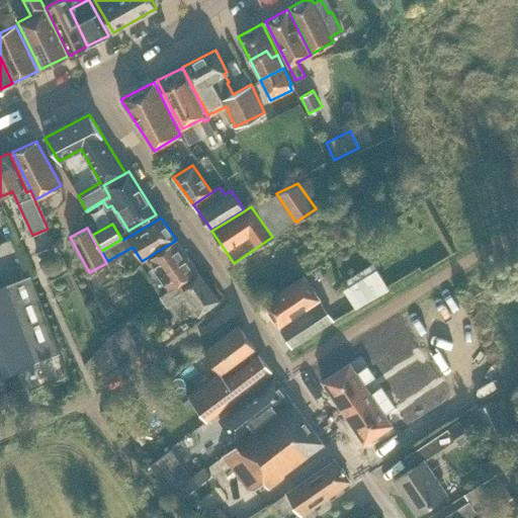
[(186,256),(176,240),(154,255),(156,258),(151,262),(159,274),(186,256)]
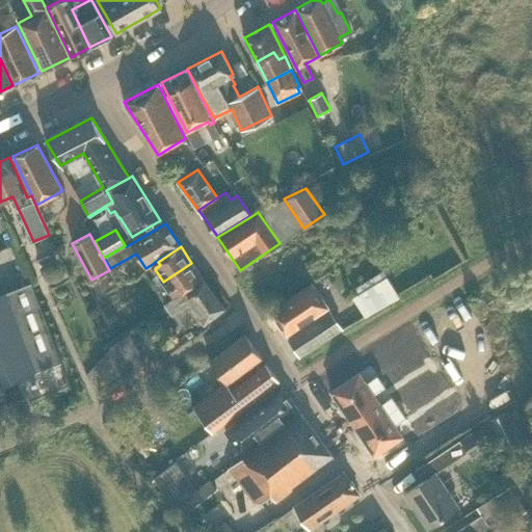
[(38,260),(44,272),(55,267),(50,256),(38,260)]
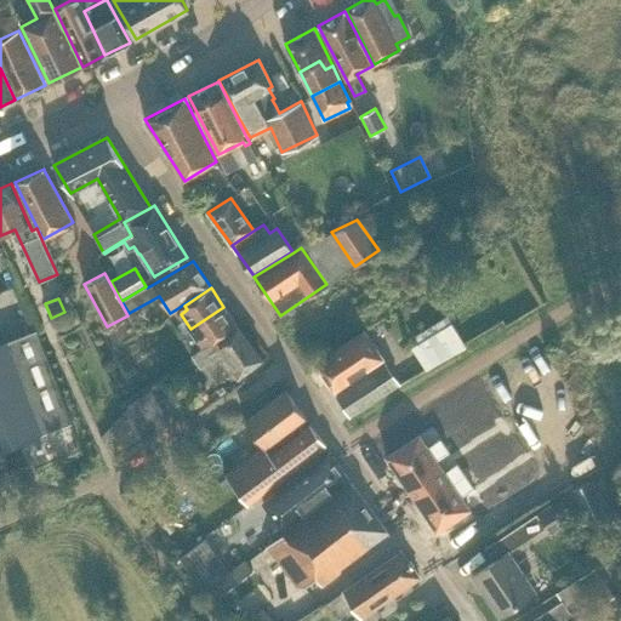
[(235,325),(234,323),(223,307),(191,329),(203,347),(235,325)]
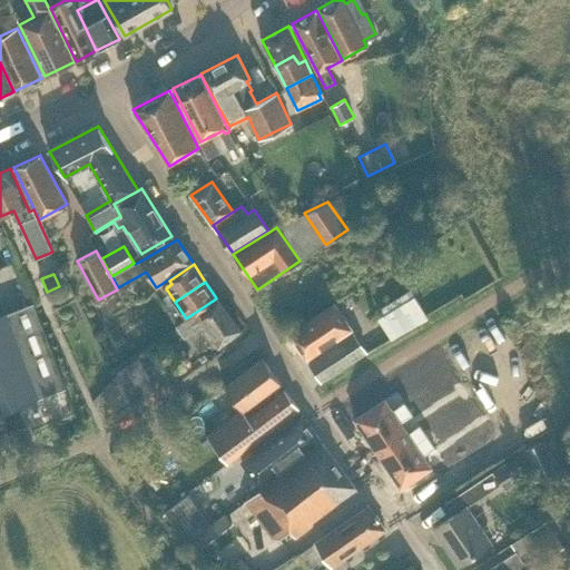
[(384,315),(379,318),(391,341),(429,320),(411,290),(395,298),(396,301),(382,310),(384,315)]
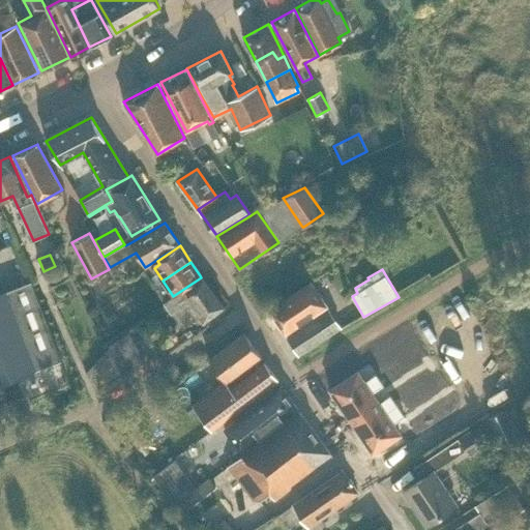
[(224,307),(201,277),(173,296),(165,302),(172,313),(178,307),(189,323),(195,320),(198,323),(201,320),(203,322),(224,307)]
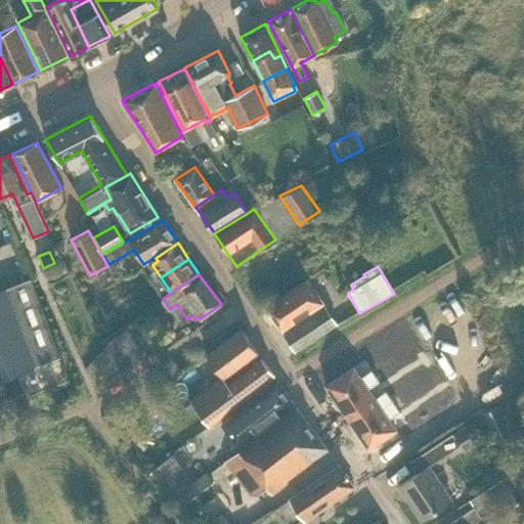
[(276,323),(281,331),(322,303),(307,278),(265,308),(276,323)]
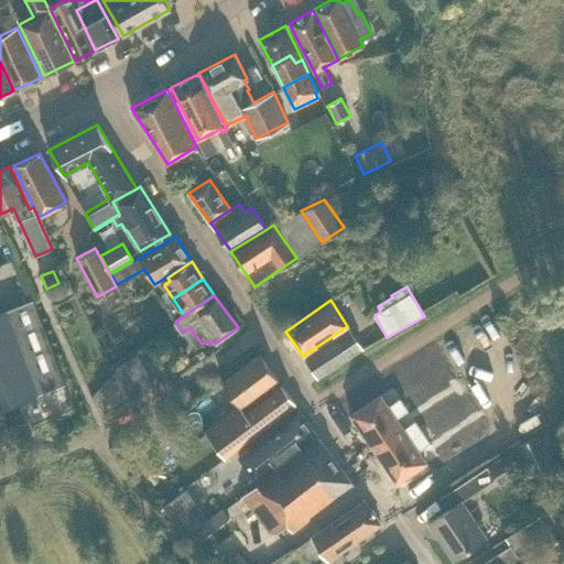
[(40,391),(64,382),(33,301),(8,311),(40,391)]
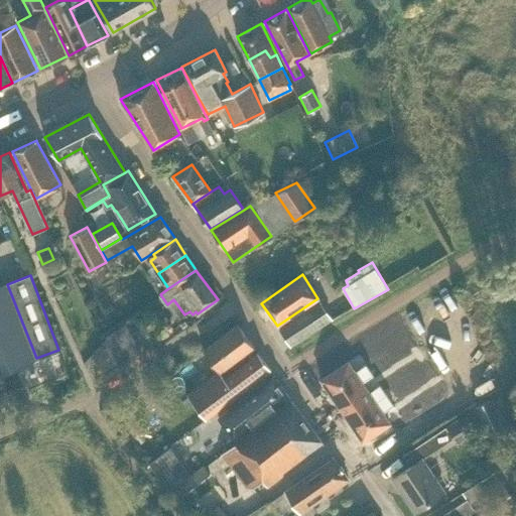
[(0,329),(0,372),(36,358),(7,284),(0,286),(0,318),(3,328),(0,329)]
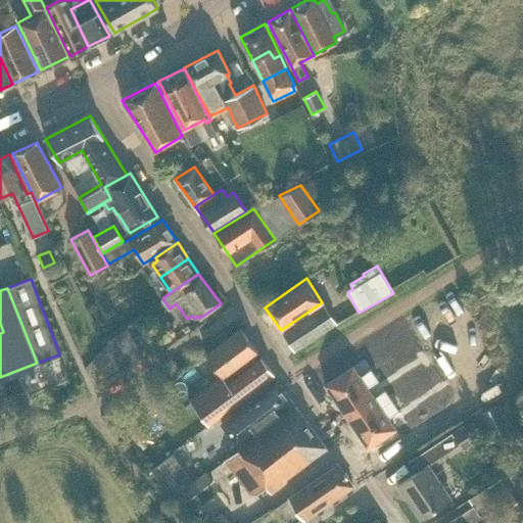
[(294,350),(336,324),(325,305),(283,333),(294,350)]
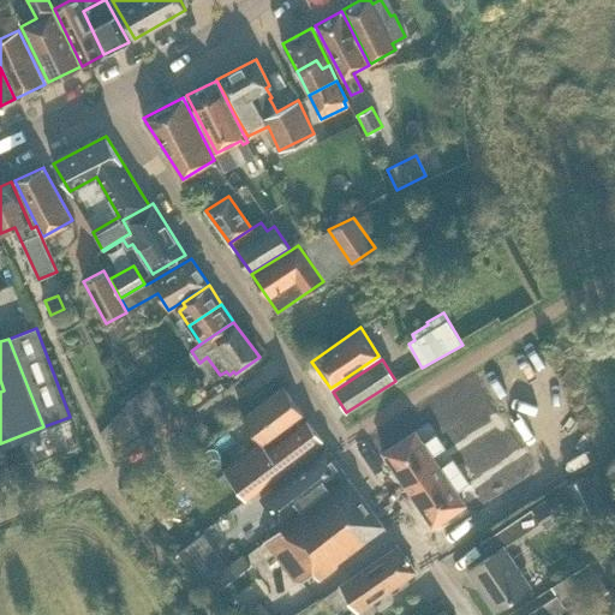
[(169,419),(149,386),(125,401),(125,404),(101,433),(117,458),(159,433),(156,428),(169,419)]
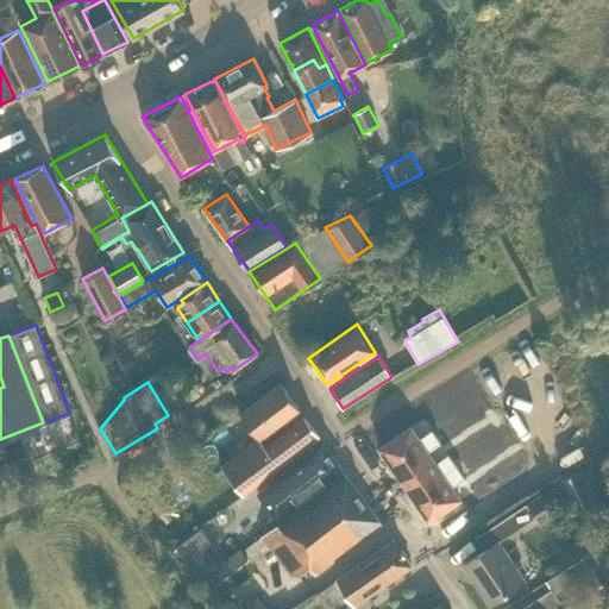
[(238,415),(243,420),(258,439),(221,466),(243,494),(319,437),(303,415),(297,421),(294,418),(301,412),(278,382),(238,415)]
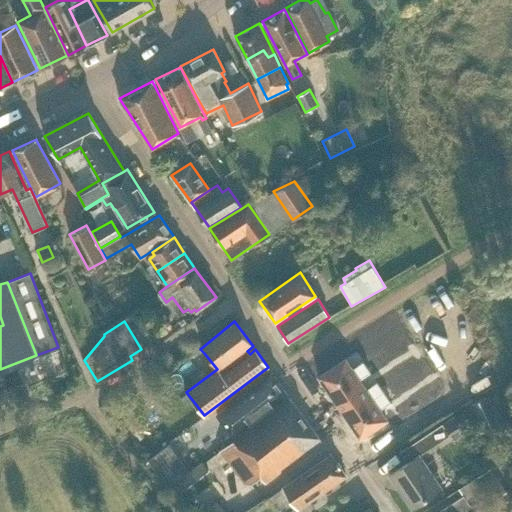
[(346,359),(319,377),(333,398),(360,379),(370,372),(363,362),(353,369),(346,359)]
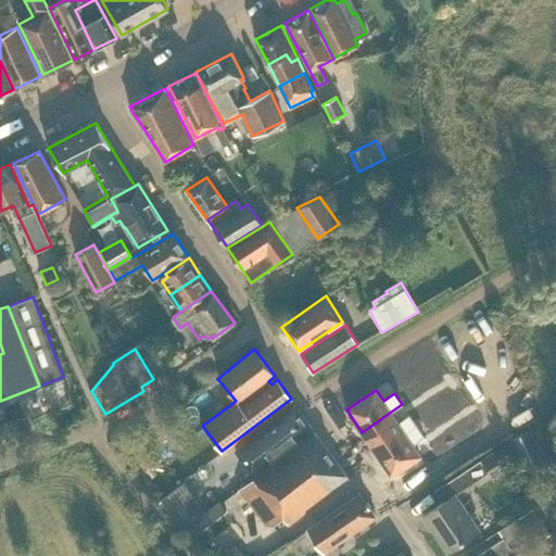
[(252,474),(313,429),(295,405),(235,450),(252,474)]
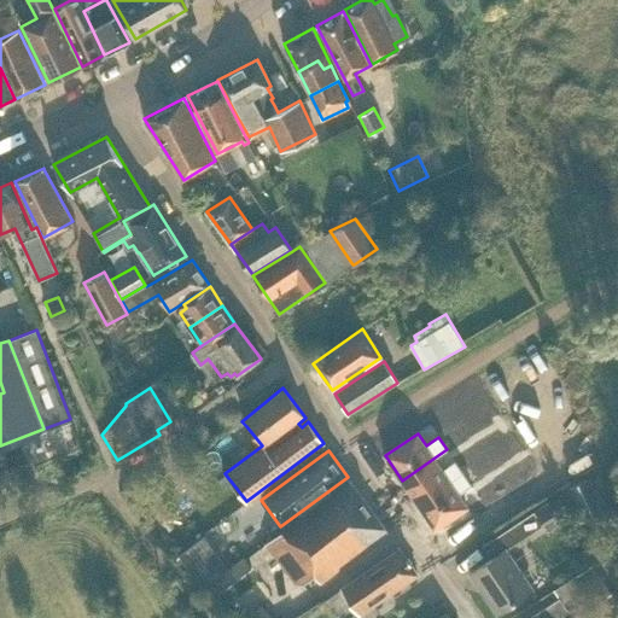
[(402,481),(418,505),(464,473),(455,461),(442,470),(435,458),(402,481)]
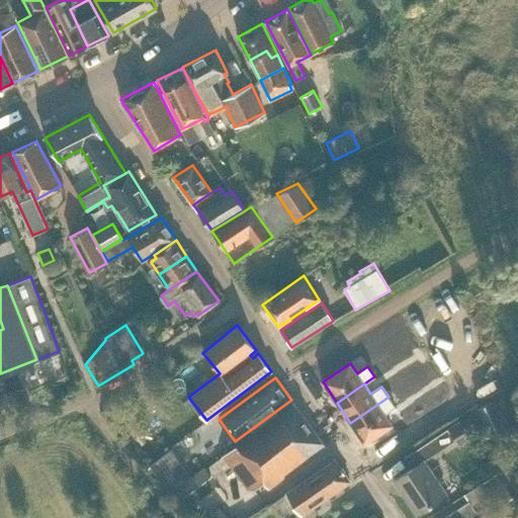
[(395,407),(389,397),(350,423),(364,443),(392,425),(384,414),(395,407)]
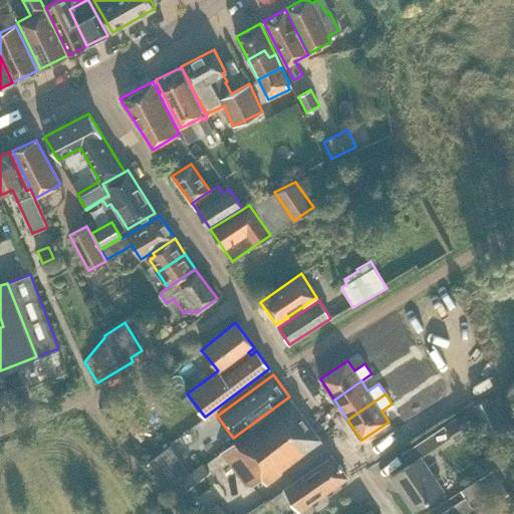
[(473,406),(485,432),(491,429),(496,439),(511,433),(498,394),(473,406)]
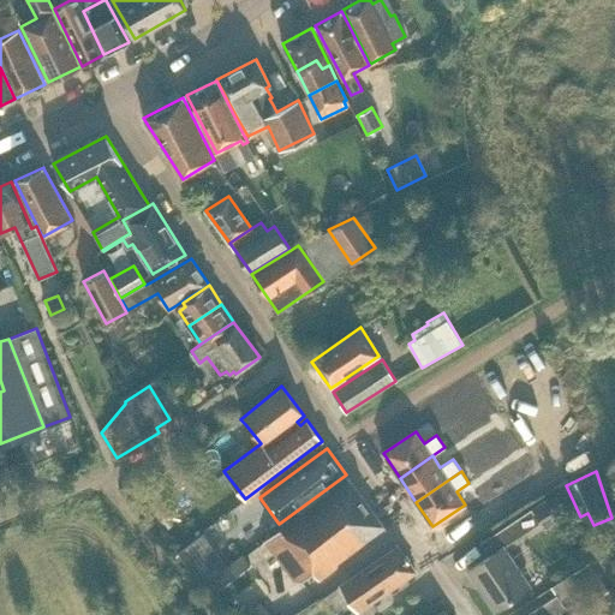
[(382,525),(352,483),(348,477),(264,541),(294,580),(302,580),(314,572),(318,579),(386,529),(382,525)]
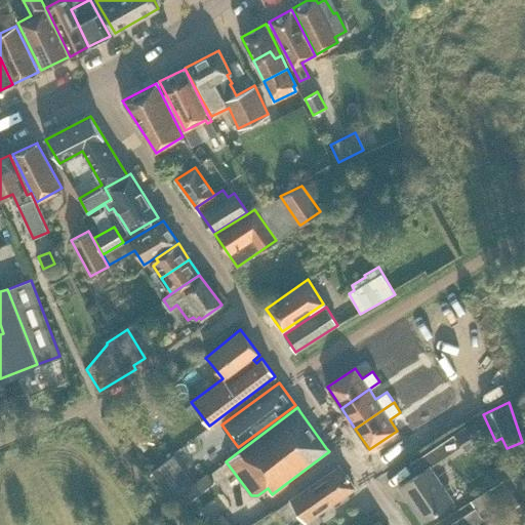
[(126,431),(136,445),(146,438),(136,425),(126,431)]
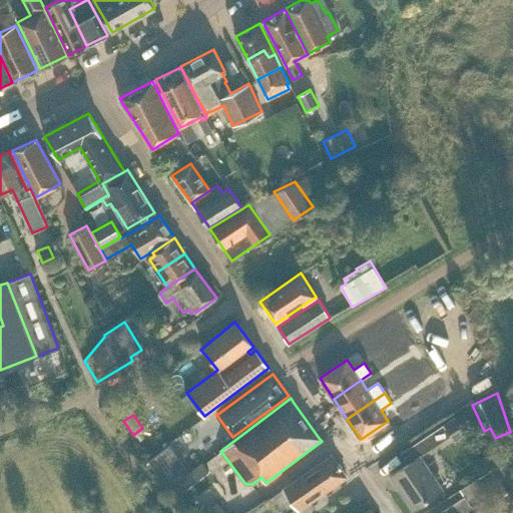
[(456,416),(443,425),(450,436),(455,442),(468,434),(456,416)]
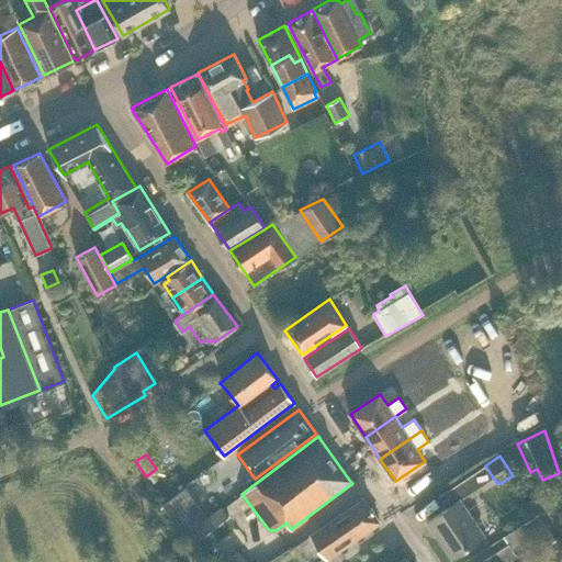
[(204,482),(218,503),(251,481),(237,460),(204,482)]
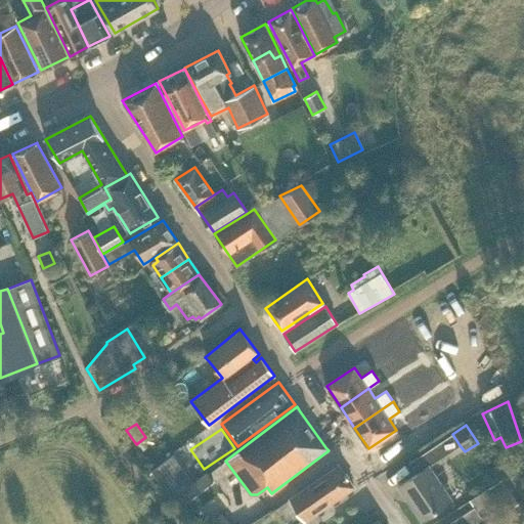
[(417,473),(398,485),(421,519),(451,498),(429,466),(441,457),(460,445),(452,434),(433,446),(409,462),(417,473)]
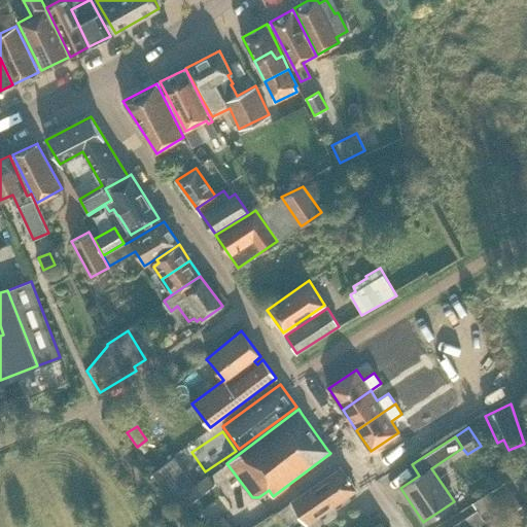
[(164,488),(185,472),(174,458),(153,473),(164,488)]
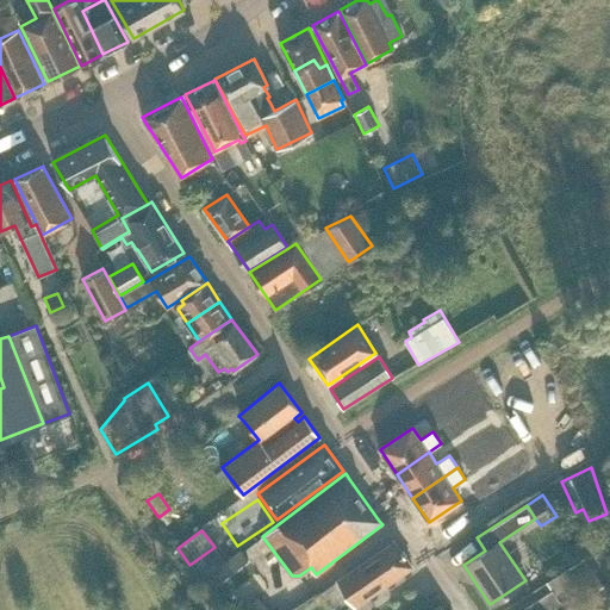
[(394,541),(347,573),(336,580),(355,608),(414,568),(412,567),(394,541)]
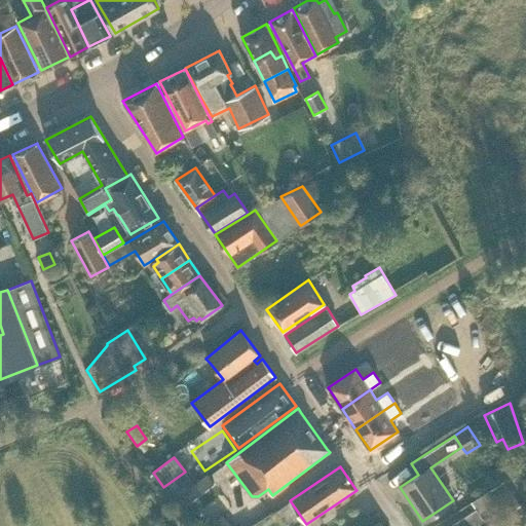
[(503,481),(490,491),(506,515),(520,504),(503,481)]
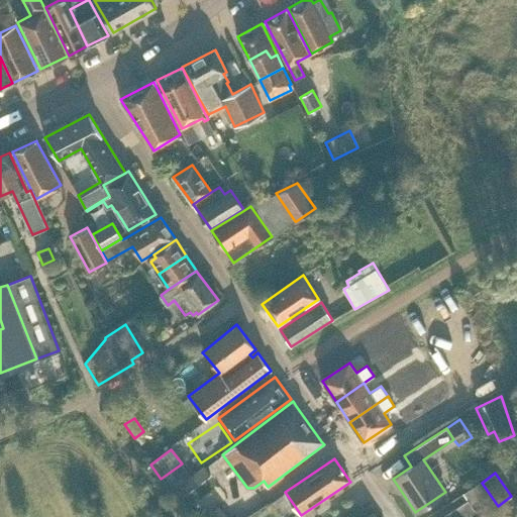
[(188,492),(182,483),(176,488),(182,497),(188,492)]
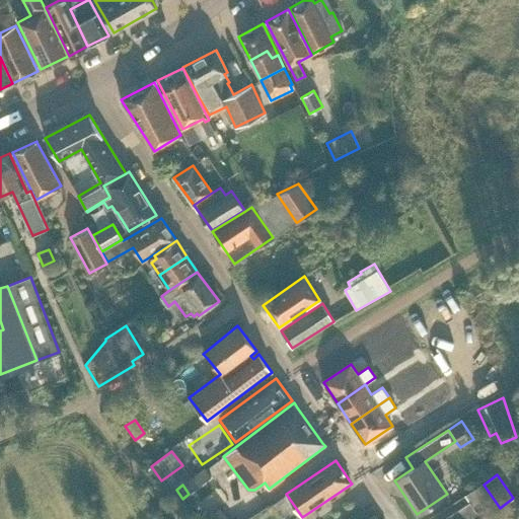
[(447,518),(468,518),(477,513),(473,507),(470,502),(446,518),(447,518)]
